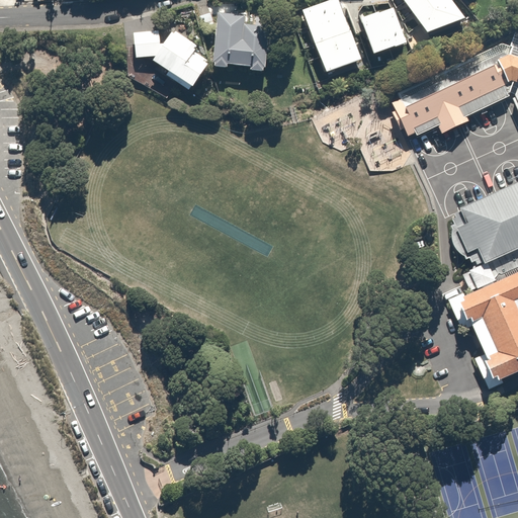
[(366,0),(370,9),(346,17),(351,32),(348,33),(354,52),(360,50),(366,67),(403,54),(395,29),(400,27),(390,0),(366,0)]
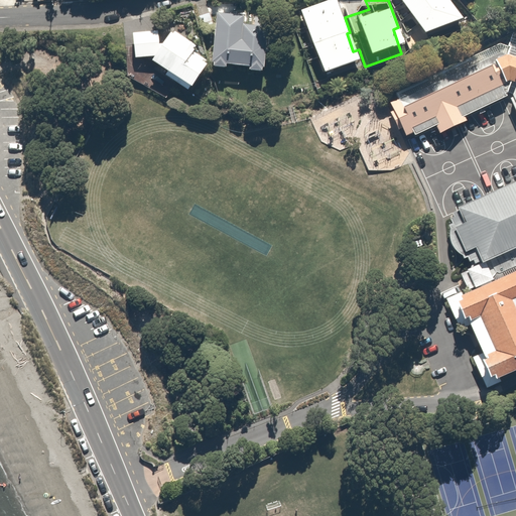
[(246,14),(215,11),(210,67),(225,69),(225,63),(246,66),(246,71),(259,73),(263,27),(245,26),(246,14)]
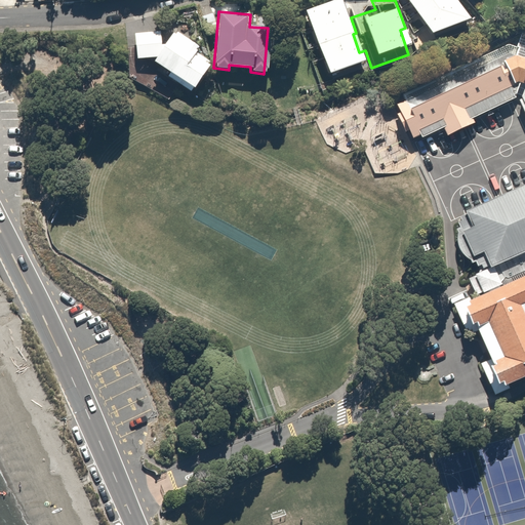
[(161,32),(133,32),(134,58),(153,58),(150,63),(193,91),(211,63),(197,53),(201,46),(173,28),(162,45),(161,32)]
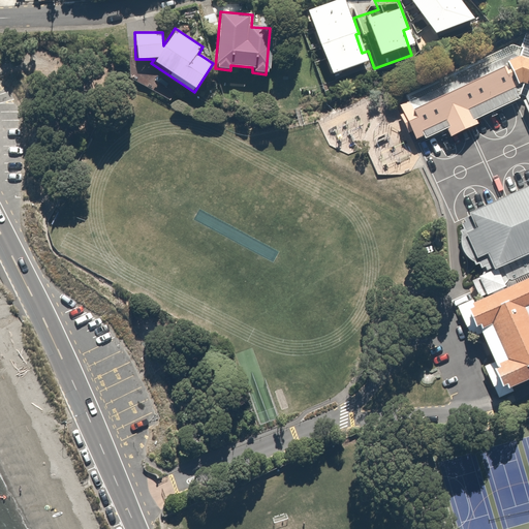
[(528,67),(505,61),(386,114),(406,154),(515,110),(528,136),(528,280),(446,310),(490,401),(528,383),(528,67)]
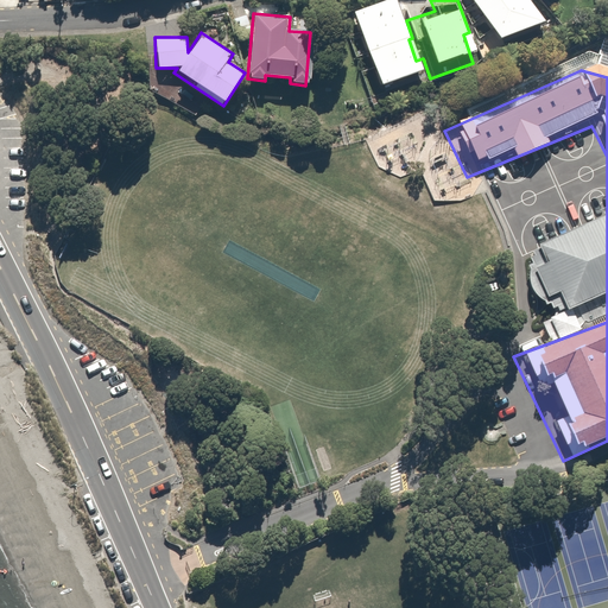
[(607,289),(607,220),(514,261),(539,318),(607,289)]
